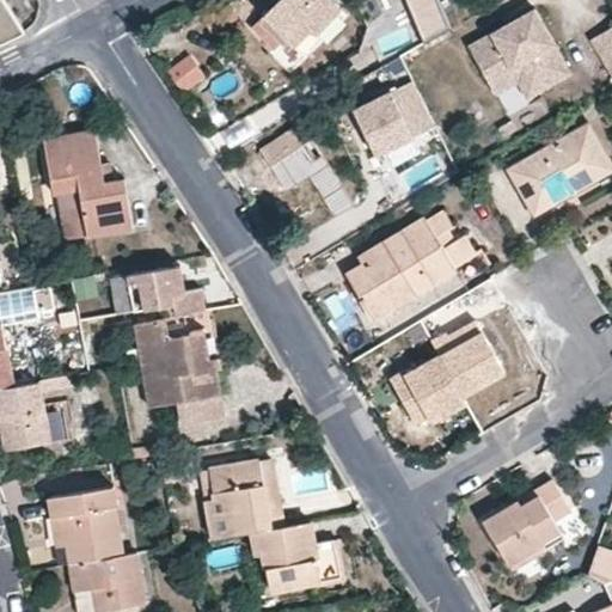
[(0,0),(0,41),(14,35),(24,30),(8,0),(0,0)]
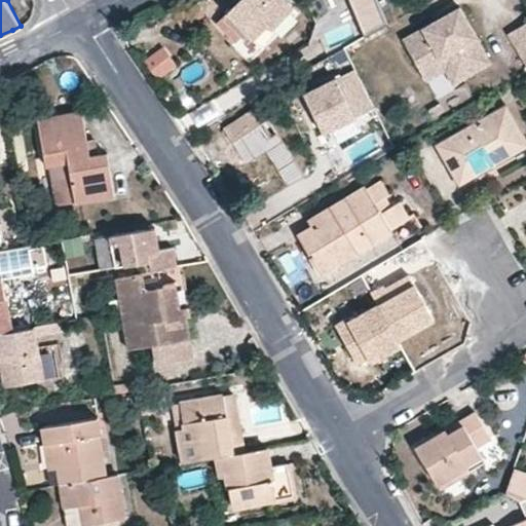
[(240,0),(217,26),(236,44),(247,33),(254,40),(267,26),(272,29),(292,8),(285,0),(240,0)]
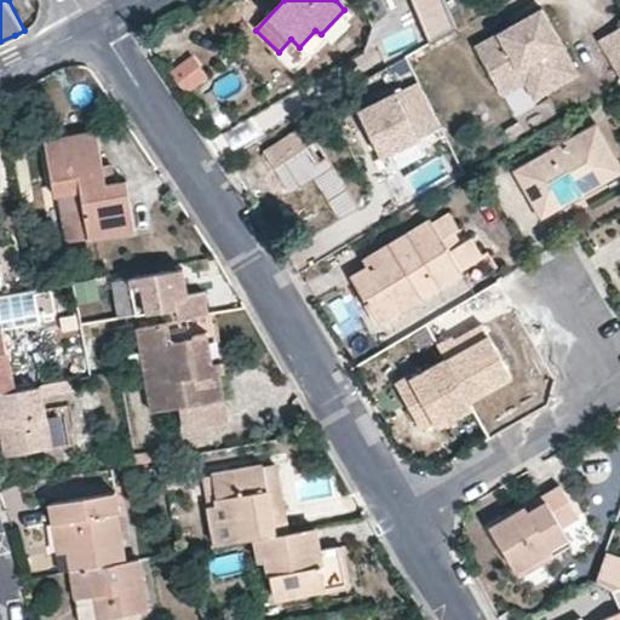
[(459,28),(447,0),(417,0),(434,39),(459,28)]
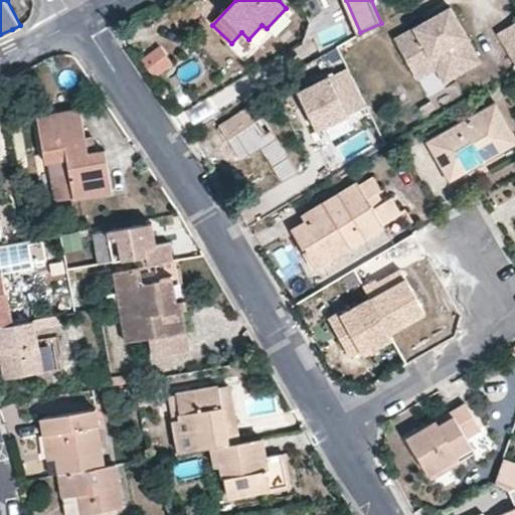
[(473,53),(448,8),(430,18),(433,22),(426,26),(423,21),(391,40),(409,71),(438,55),(446,68),(473,53)]
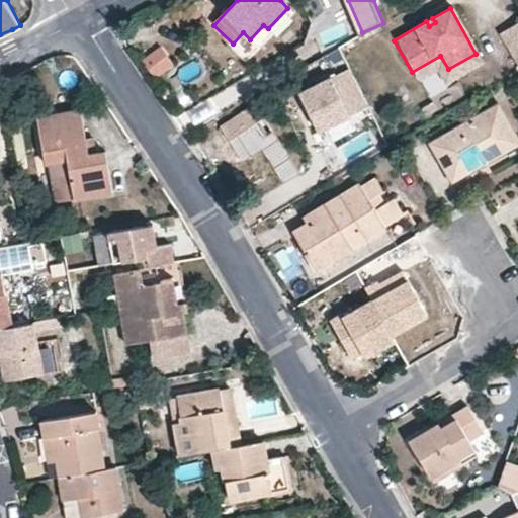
[(517,23),(502,33),(517,62),(517,23)]
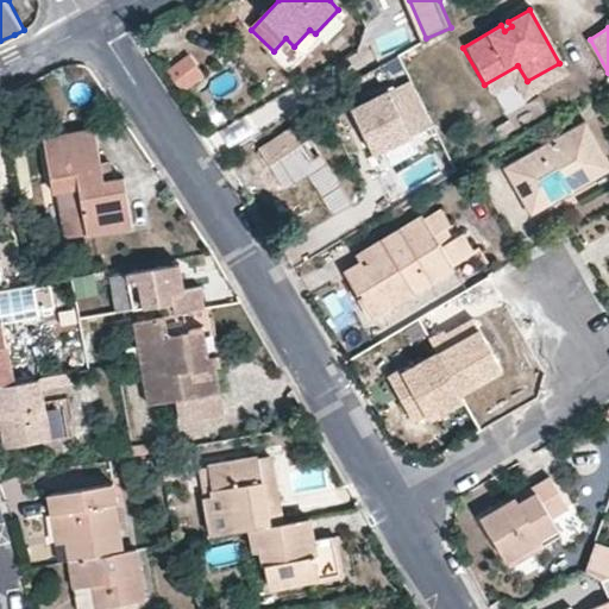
[(402,30),(384,39),(394,60),(412,49),(402,30)]
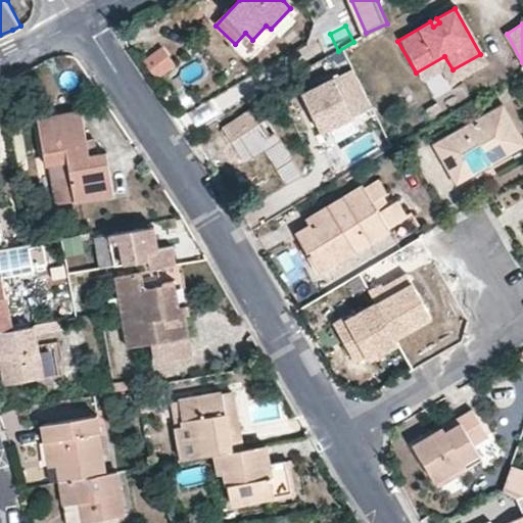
[(156,45),(144,63),(158,74),(172,55),(156,45)]
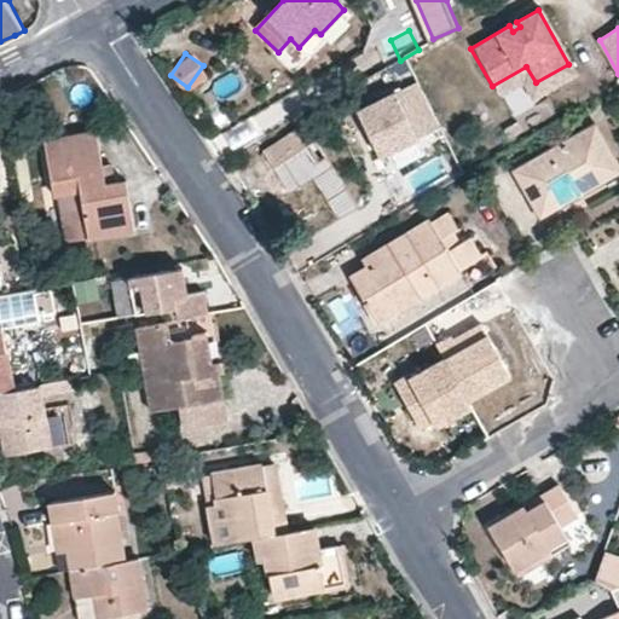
[(536,82),(526,67),(492,86),(498,98),(521,85),(531,102),(576,76),(568,64),(536,82)]
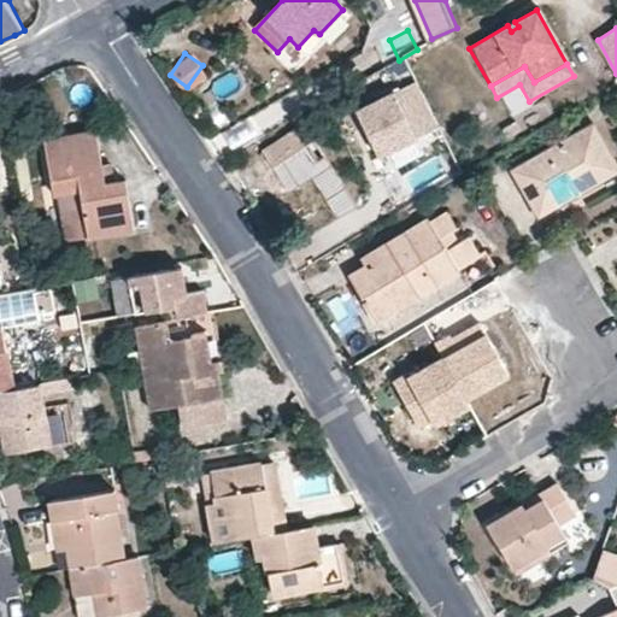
[(430,127),(404,84),(354,115),(381,157),(430,127)]
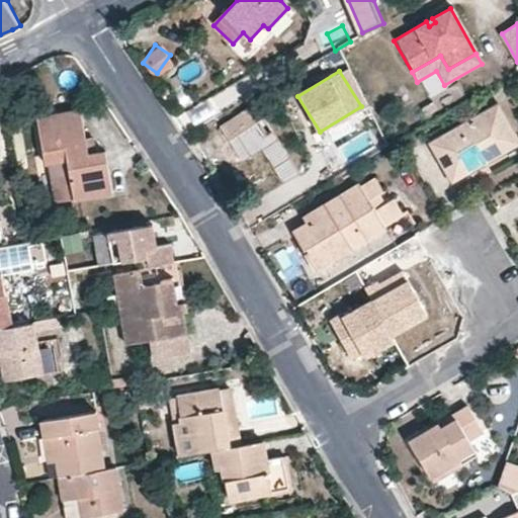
[(272,133),(254,104),(221,126),(238,154),(272,133)]
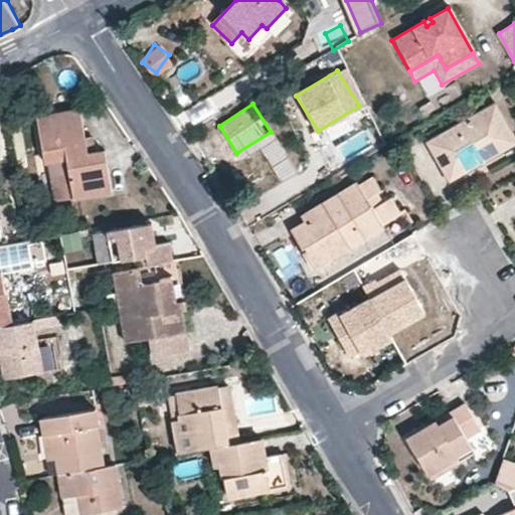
[(432,144),(451,179),(513,143),(493,108),(432,144)]
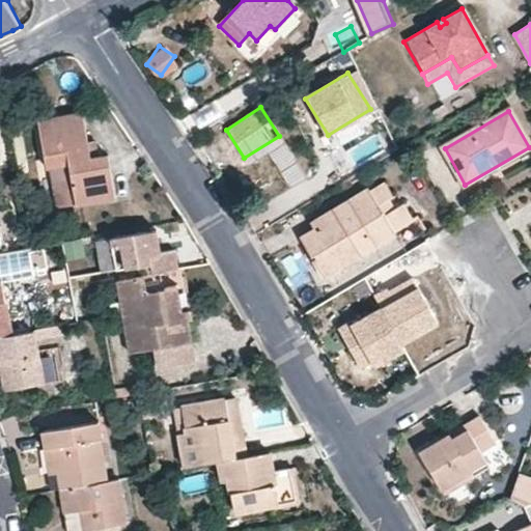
[(90,159),(82,115),(37,122),(45,168),(50,167),(67,164),(74,202),(114,196),(107,156),(90,159)]
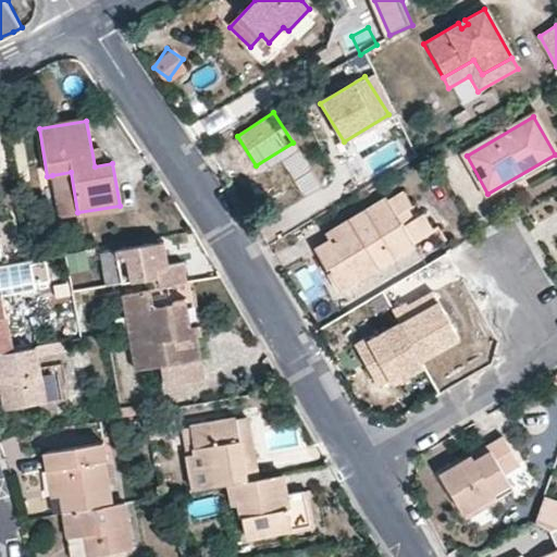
[(256,165),(260,173),(297,150),(293,143),(256,165)]
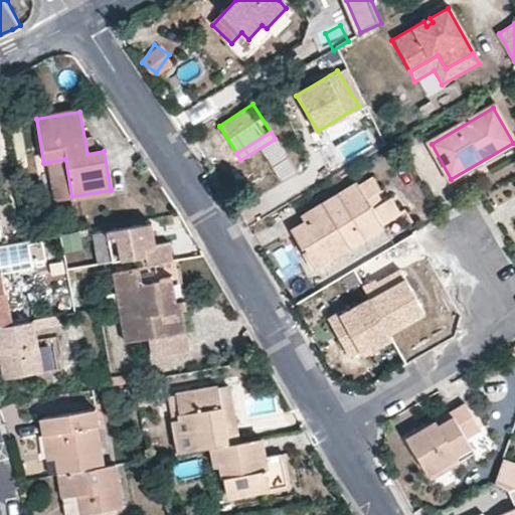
[(65,159),(48,162),(54,199),(71,196),(65,159)]
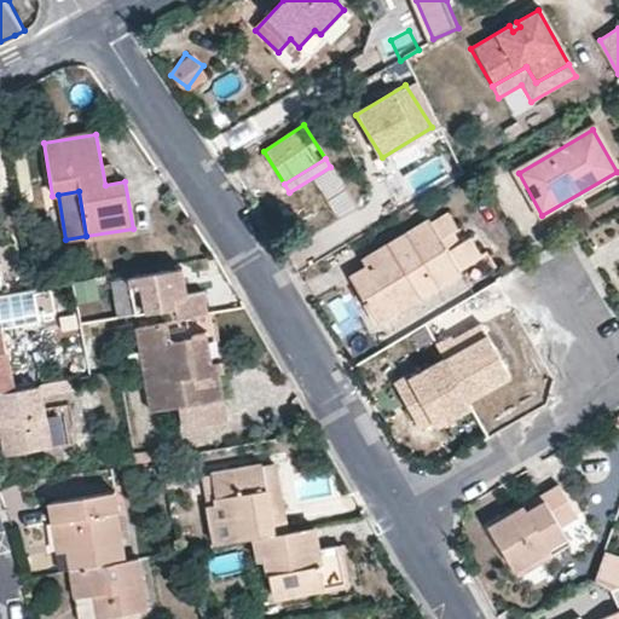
[(388,246),(393,254),(368,270),(365,266),(348,276),(377,323),(460,273),(458,271),(481,256),(469,237),(460,243),(452,232),(457,230),(447,214),(433,221),(429,220),(388,246)]
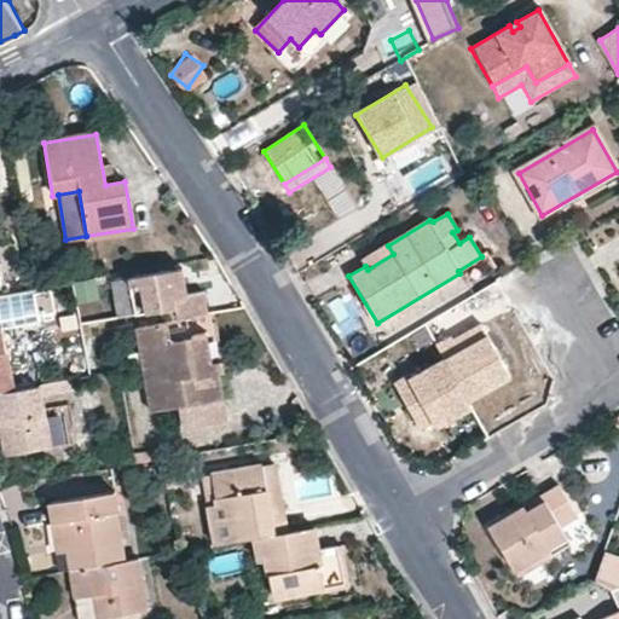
[(365,266),(368,270),(393,254),(388,246),(362,261),(365,266)]
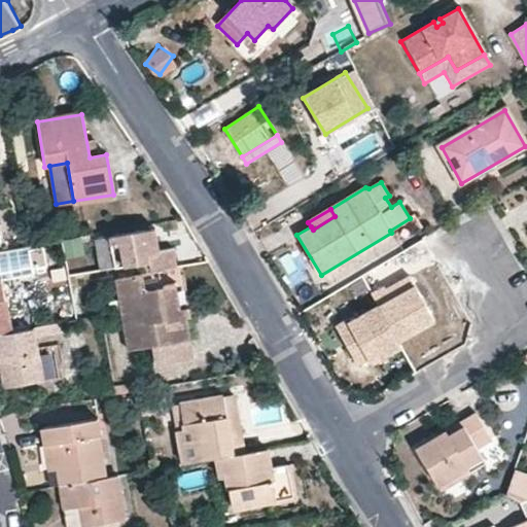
[(155,229),(110,237),(115,268),(148,261),(150,272),(177,268),(173,248),(159,251),(155,229)]
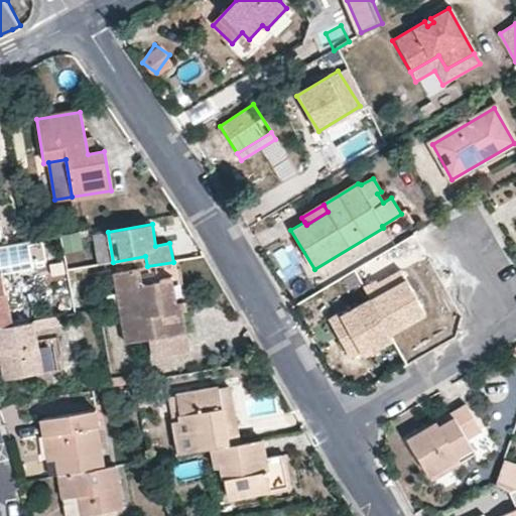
[(60,235),(63,249),(81,246),(78,231),(60,235)]
